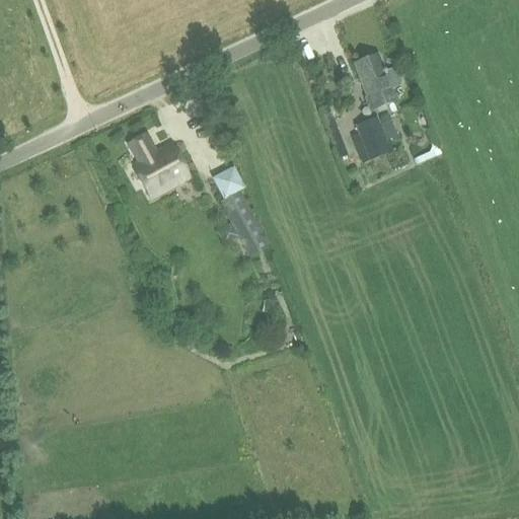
[(394,101),(390,90),(399,86),(401,82),(396,71),(392,69),(383,72),(377,56),(354,65),(366,98),(365,98),(369,110),(394,101)]
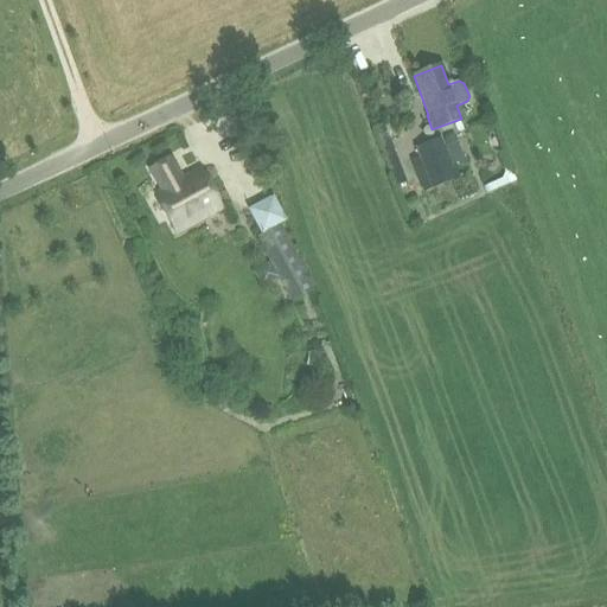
[(414,147),(429,189),(461,177),(457,166),(452,167),(440,138),(414,147)]
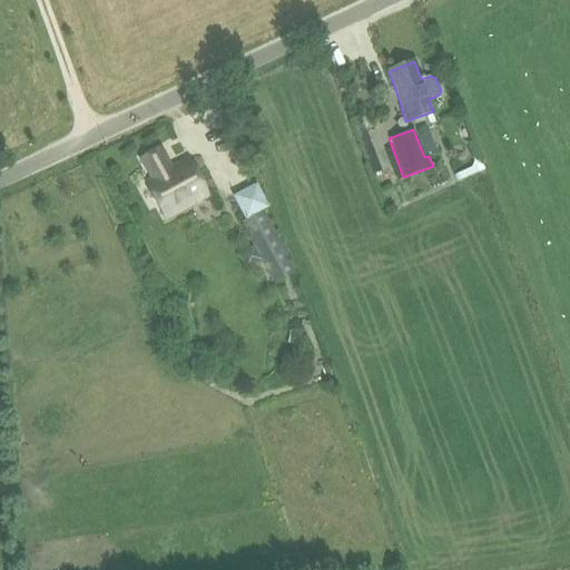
[(165,217),(205,196),(186,159),(169,168),(160,150),(141,160),(151,178),(146,180),(165,217)]
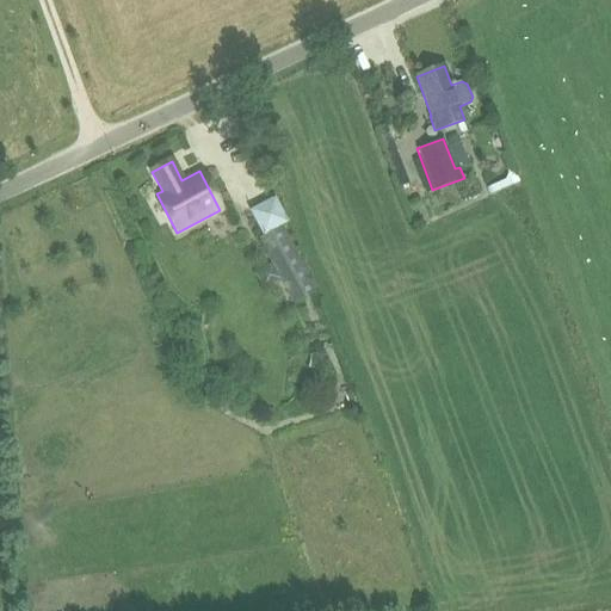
[(248,210),(260,236),(287,222),(273,197),(248,210)]
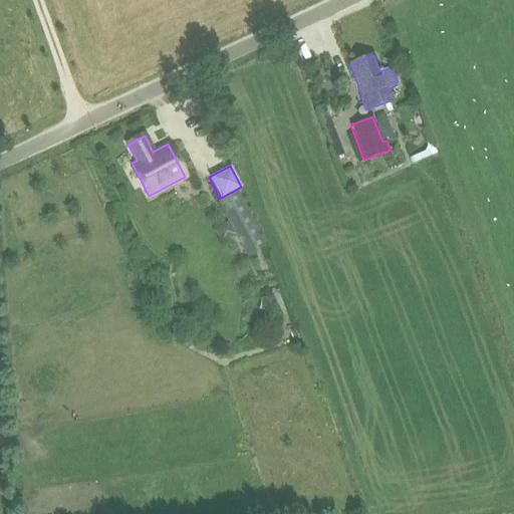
[(266,246),(237,190),(217,201),(246,256),(266,246)]
